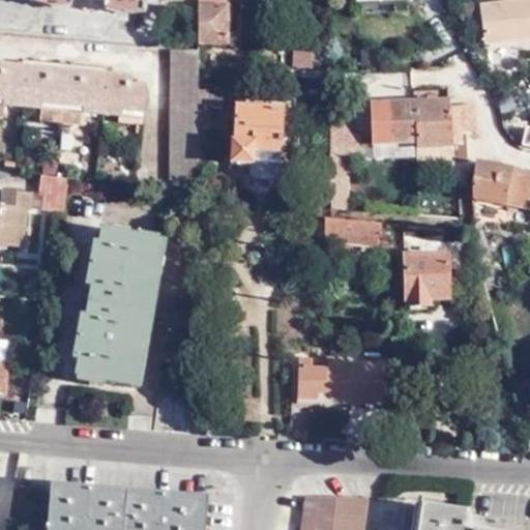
[(529,0),(479,0),(482,39),(529,36),(529,0)]
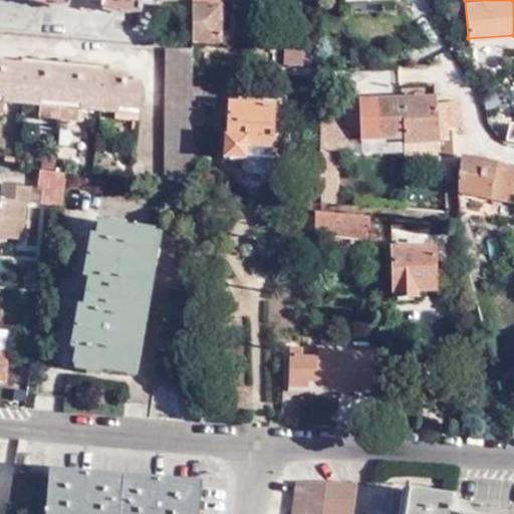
[(216,9),(191,8),(191,43),(216,43),(216,9)]
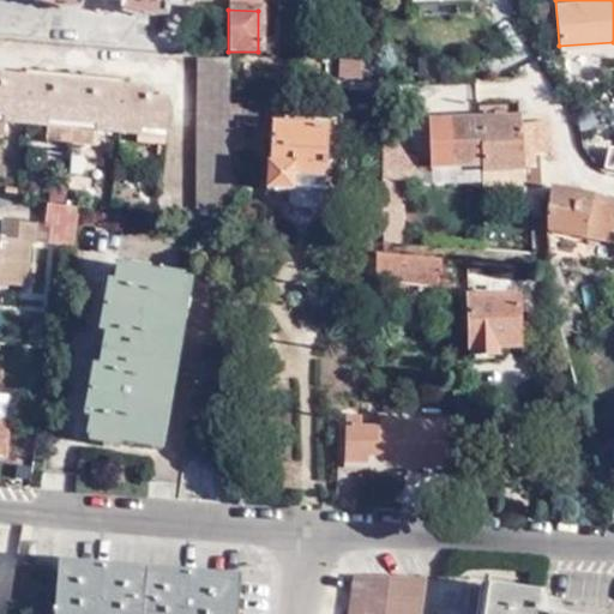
[(228,84),(228,58),(198,58),(196,210),(227,211),(228,145),(228,107),(228,84)]
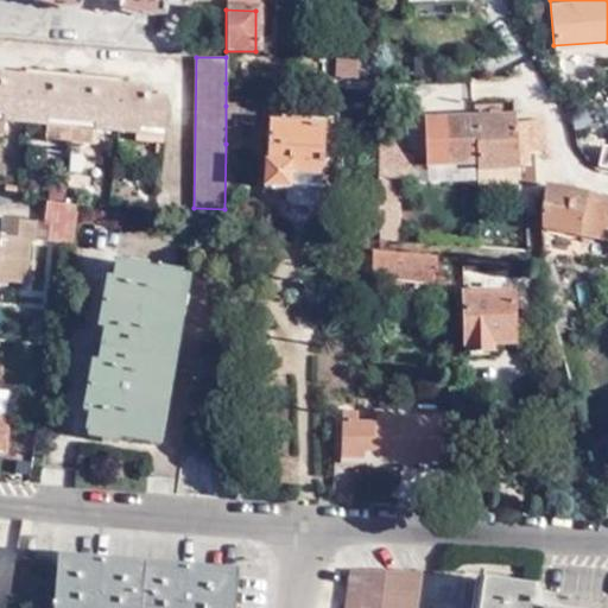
[(26,75),(1,73),(0,82),(0,81),(0,122),(5,122),(5,120),(50,125),(50,118),(100,124),(100,130),(141,134),(143,127),(169,131),(172,100),(152,97),(153,88),(128,86),(126,109),(119,109),(120,86),(93,82),(93,92),(59,88),(59,78),(35,76),(32,100),(24,100),(26,75)]
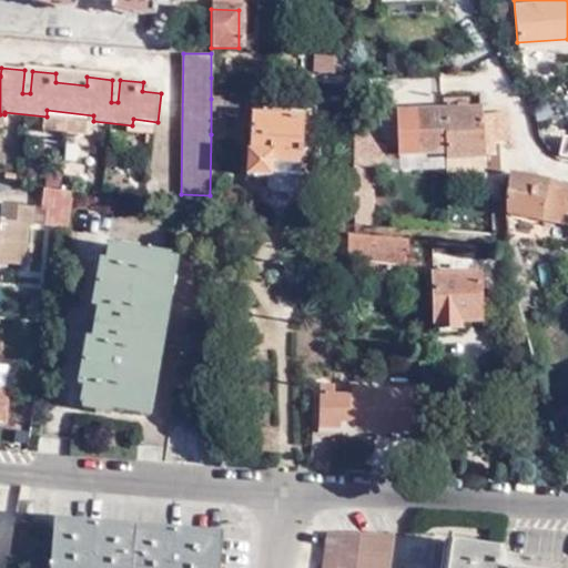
[(234,100),(211,99),(211,134),(222,134),(222,112),(234,112),(234,100)]
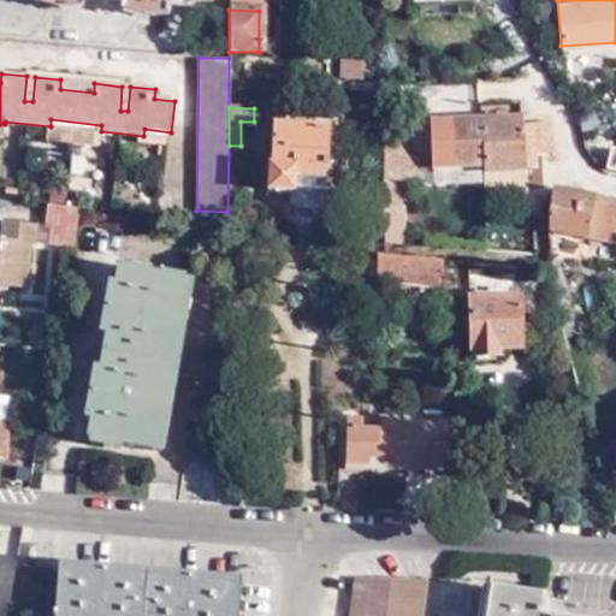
[(101,125),(51,119),(51,126),(48,141),(99,147),(101,131),(101,125)]
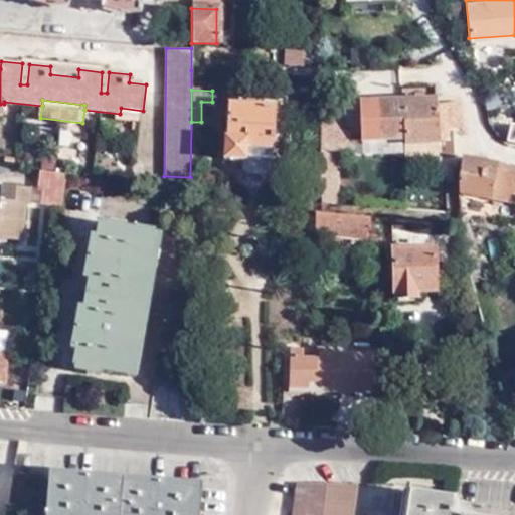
[(437,101),(377,103),(379,141),(400,140),(400,145),(441,143),(440,140),(448,139),(447,132),(464,129),(460,102),(437,104),(437,101)]
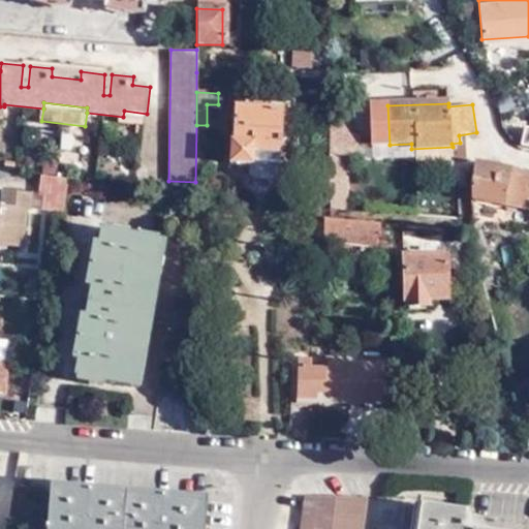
[(249,164),(277,165),(279,110),(232,109),(230,163),(249,164)]
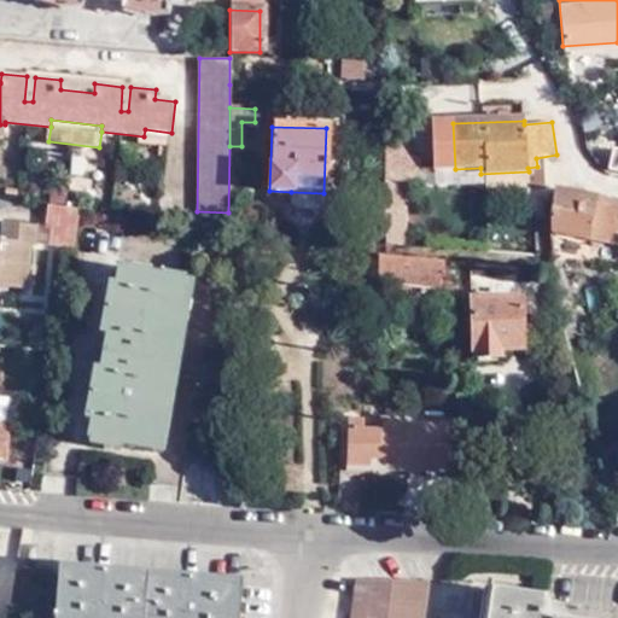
[(172,133),(145,129),(144,136),(143,147),(170,150),(172,133)]
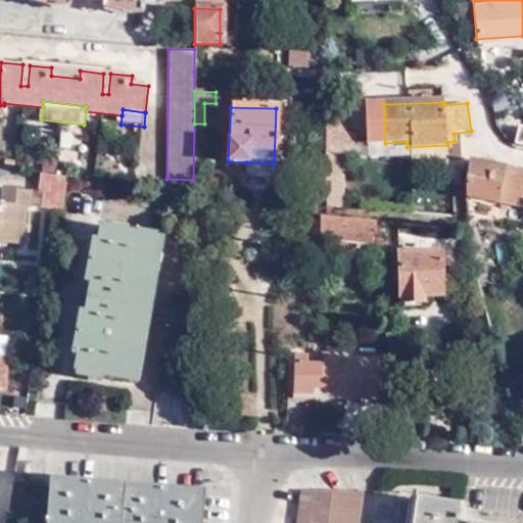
[(334,115),(328,145),(336,147),(349,150),(354,129),(343,126),(345,116),(334,115)]
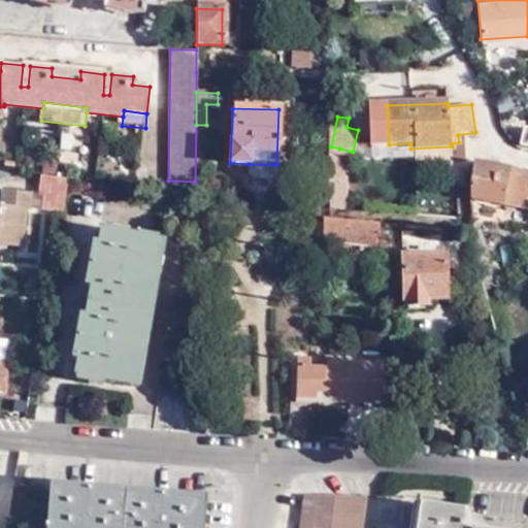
[(327,150),(327,169),(339,169),(339,149),(327,150)]
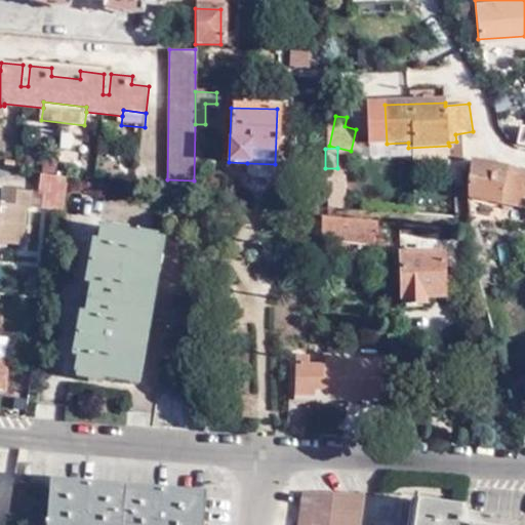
[(275,179),(275,164),(247,163),(247,171),(252,179),(275,179)]
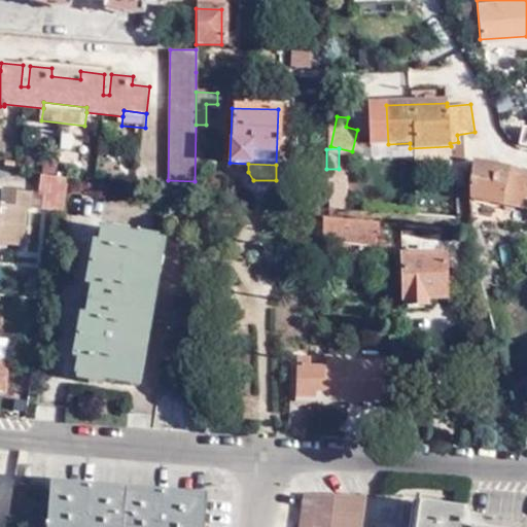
[(526,172),(514,170),(476,167),(473,211),(496,216),(504,204),(526,207),(526,172)]
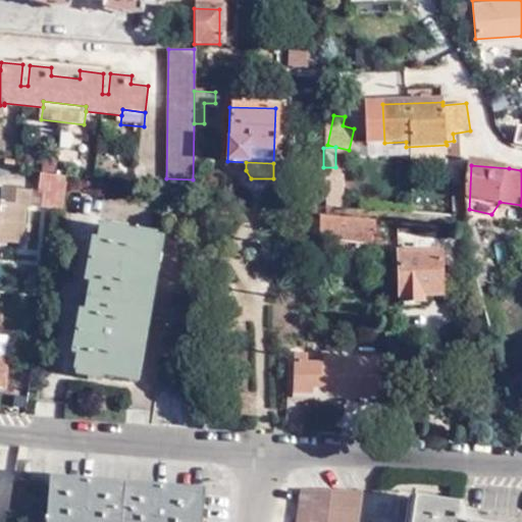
[(323,167),(324,199),(353,203),(352,184),(340,185),(338,167),(335,167),(323,167)]
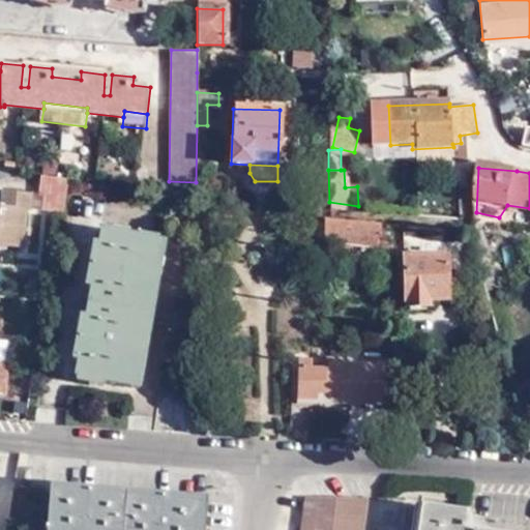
[(68,179),(40,175),(38,192),(65,196),(68,179)]
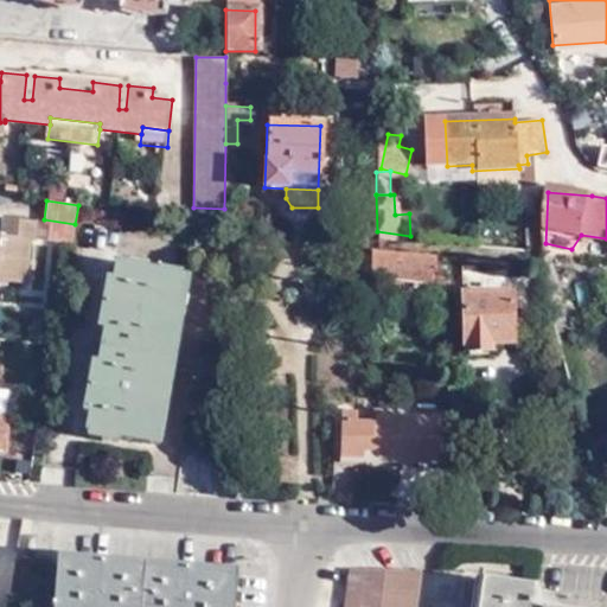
[(0,286),(5,287),(5,281),(26,283),(31,241),(34,241),(36,222),(2,218),(0,235),(0,286)]
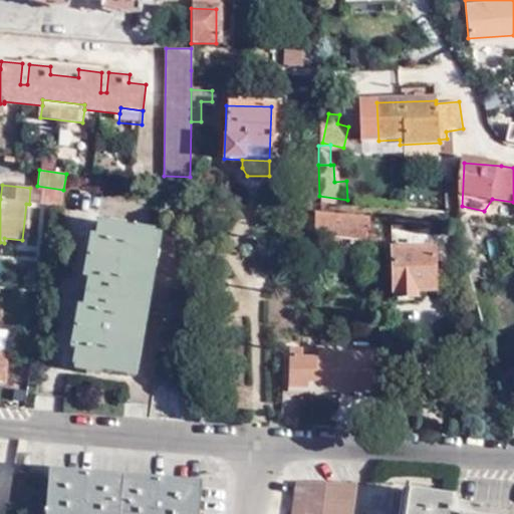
[(368,215),(318,209),(316,233),(366,237),(368,215)]
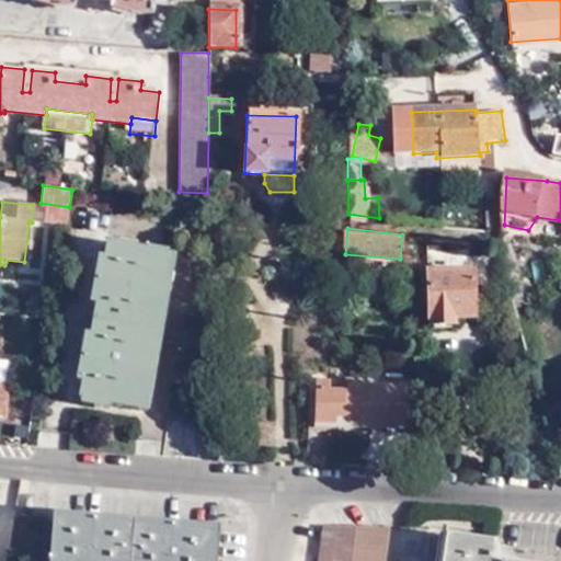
[(167,253),(107,243),(81,400),(140,411),(167,253)]
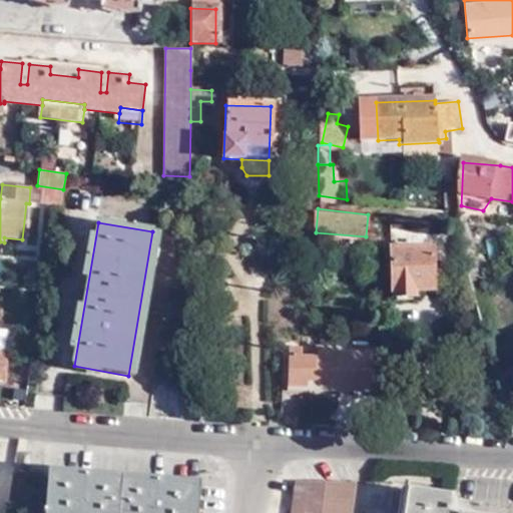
[(438,237),(392,240),(392,297),(415,297),(415,290),(440,290),(438,237)]
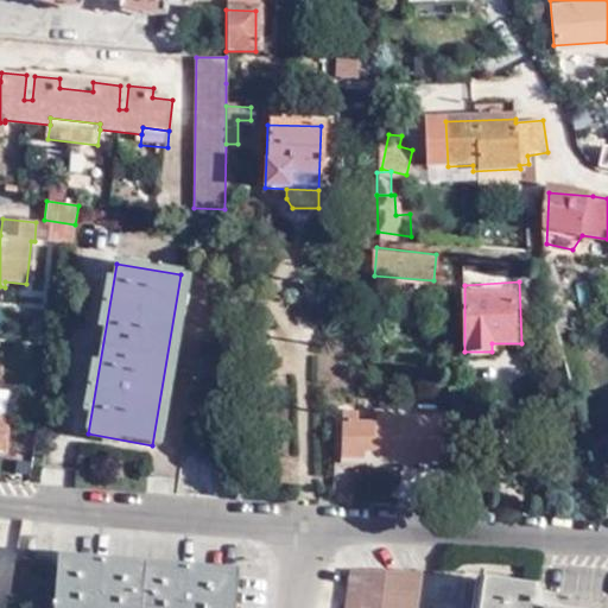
[(11,394),(0,393),(0,424),(7,425),(11,394)]
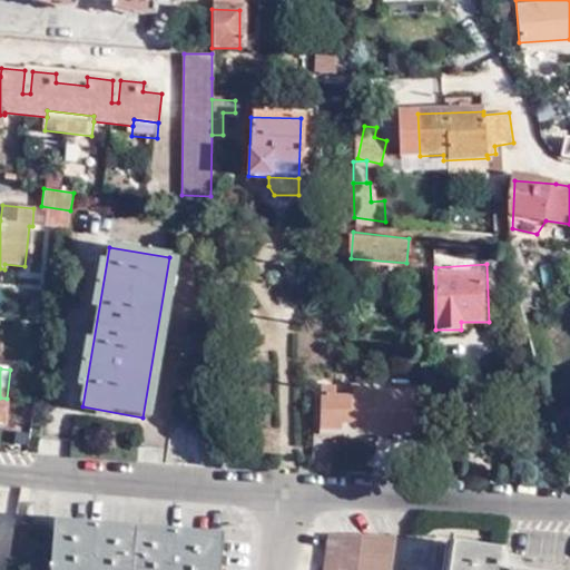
[(312,428),(341,429),(340,395),(327,395),(326,385),(313,385),(312,428)]
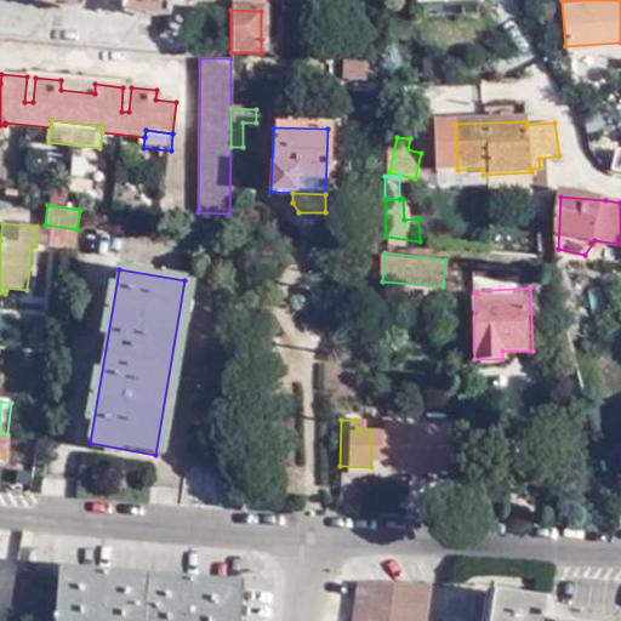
[(389,431),(387,467),(450,469),(451,427),(389,426),(389,431)]
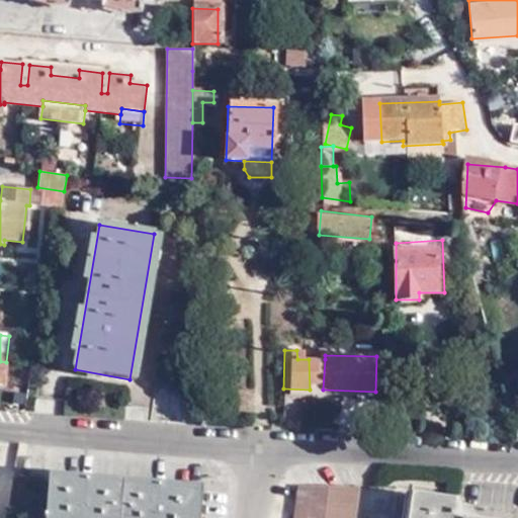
[(325,359),(309,359),(310,390),(323,390),(325,359)]
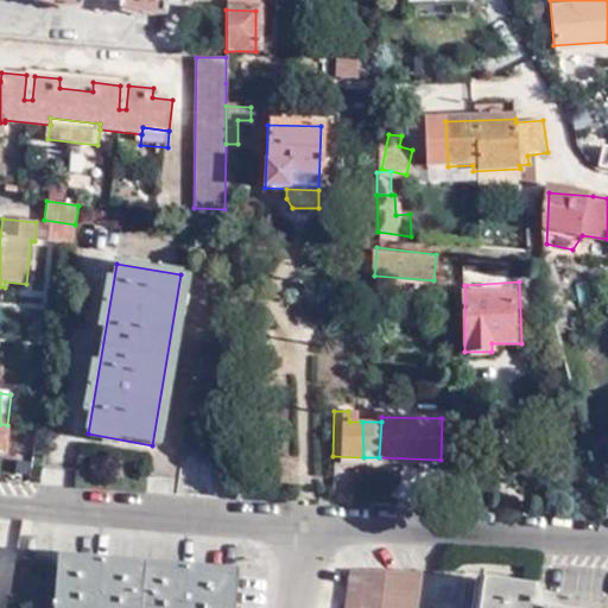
[(228,607),(230,578),(59,563),(55,607),(228,607)]
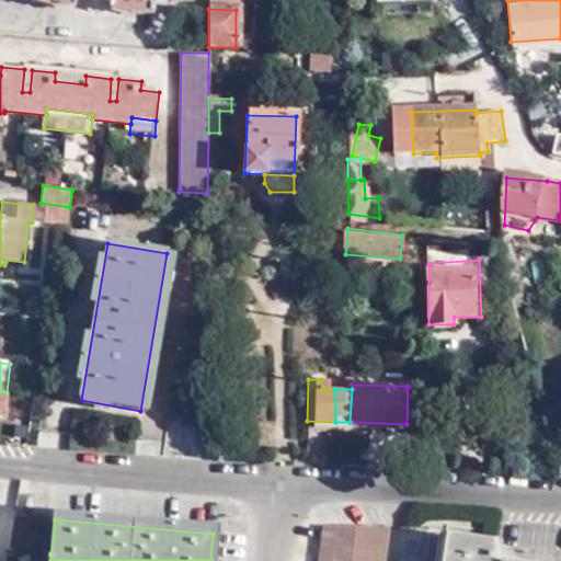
[(324,526),(319,560),(382,560),(387,527),(324,526)]
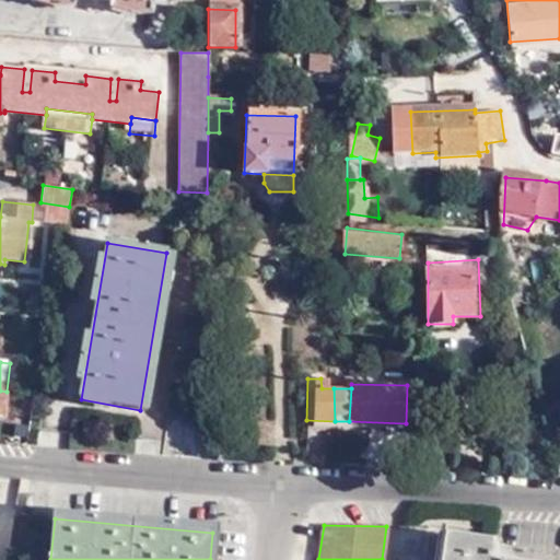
[(490,559),(493,540),(444,533),(441,557),(446,558),(445,559),(490,559)]
